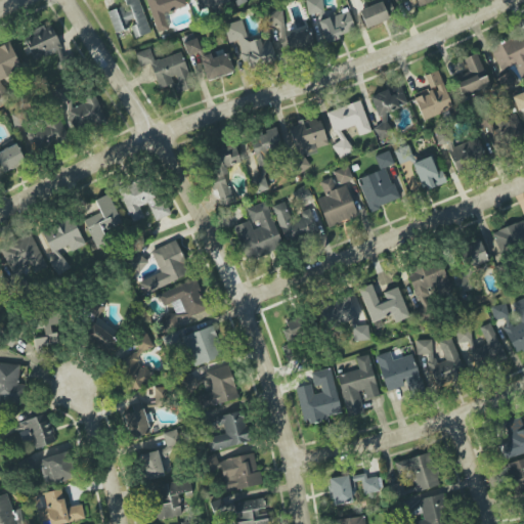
[(150,33),(138,0),(121,0),(123,6),(106,11),(115,34),(131,28),(135,38),(150,33)]
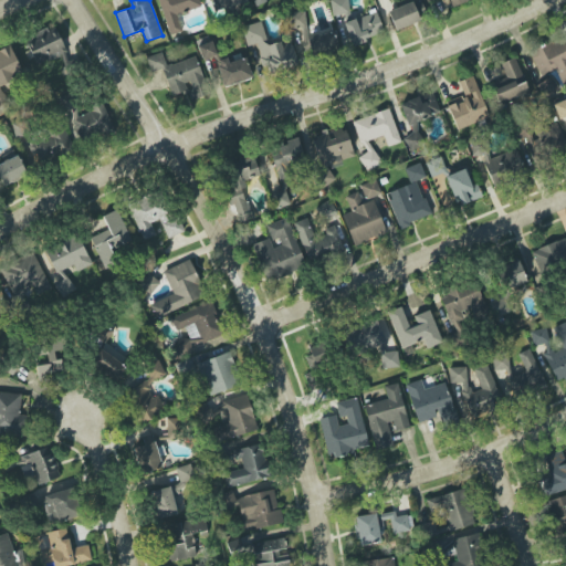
[(158,0),(169,35),(182,31),(178,14),(201,8),(198,0),(158,0)]
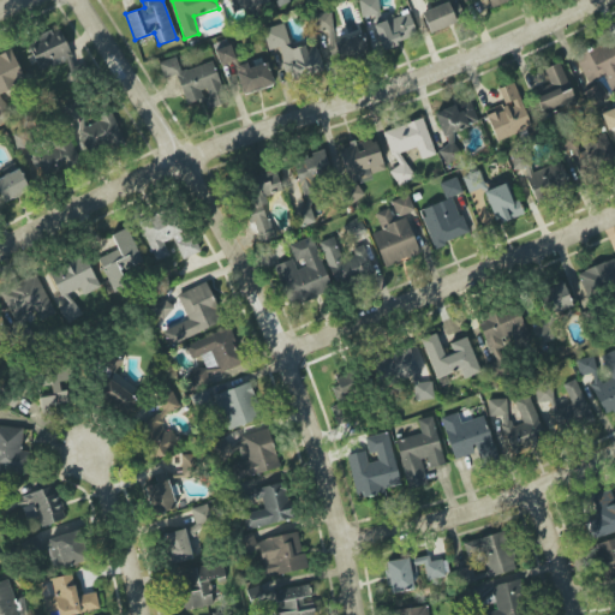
[(232,0),(234,10),(267,4),(266,0),(232,0)]
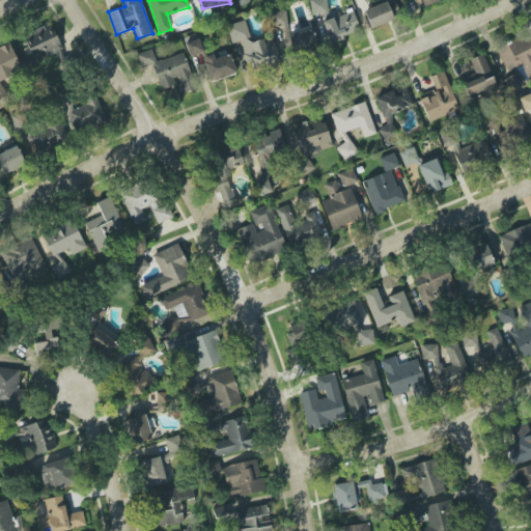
[(326,0),(311,0),(309,0),(311,15),(328,12),(326,0)]
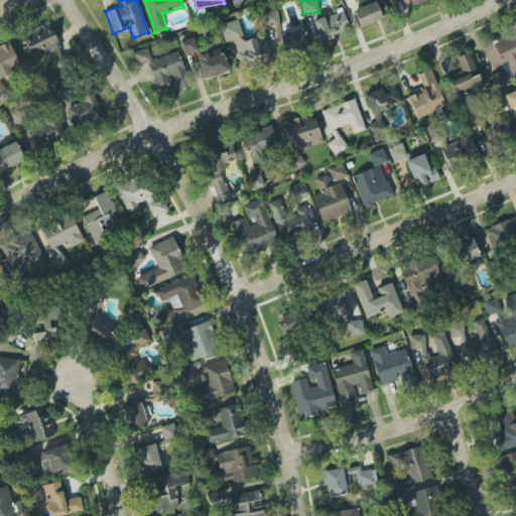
[(383,19),(376,2),(354,10),(360,28),(383,19)]
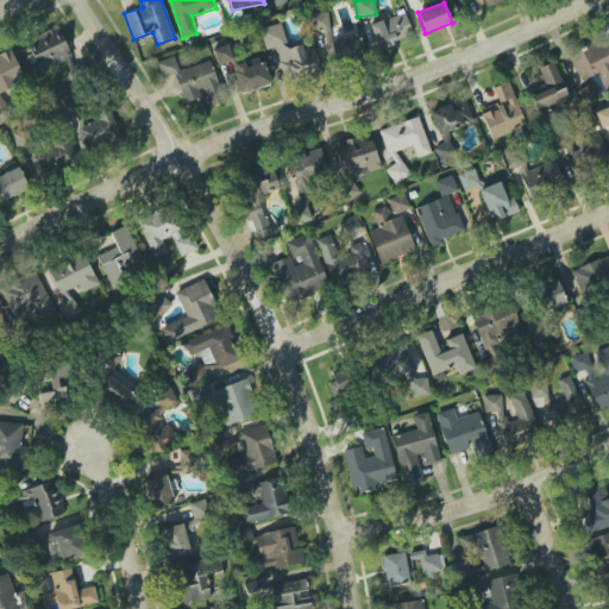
[(311,13),(312,30),(328,30),(328,13),(311,13)]
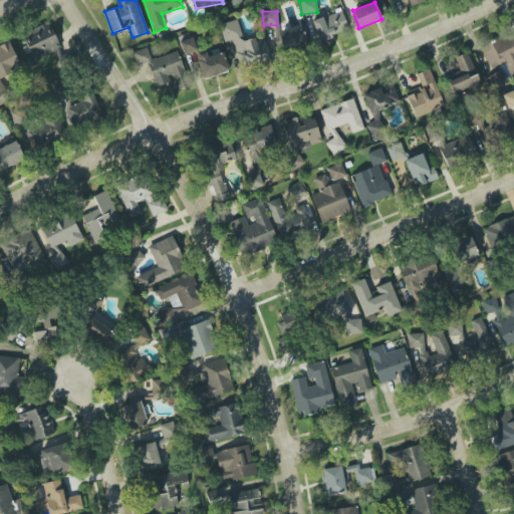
[(348,32),(342,11),(312,19),(317,40),(348,32)]
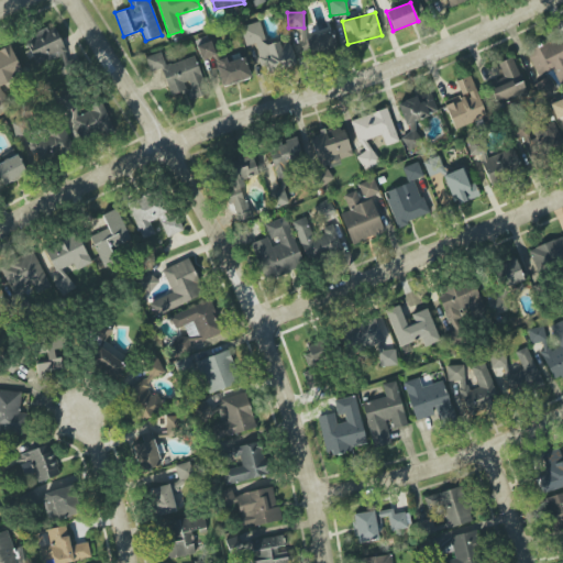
[(296,64),(289,42),(279,45),(278,41),(266,45),(260,21),(240,26),(245,46),(256,43),(265,73),(296,64)]
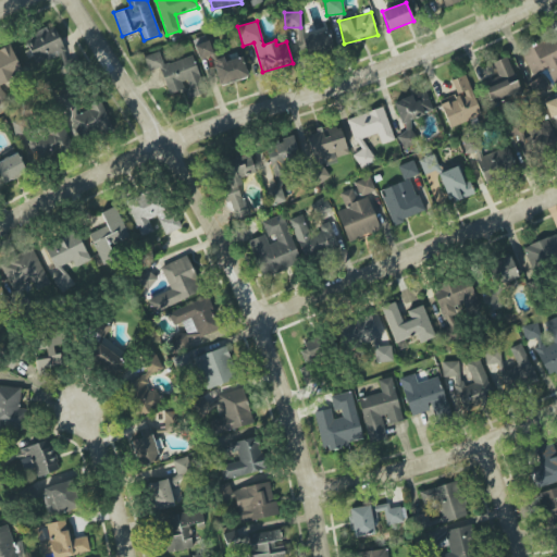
[(34,66),(65,52),(54,27),(23,40),(34,66)]
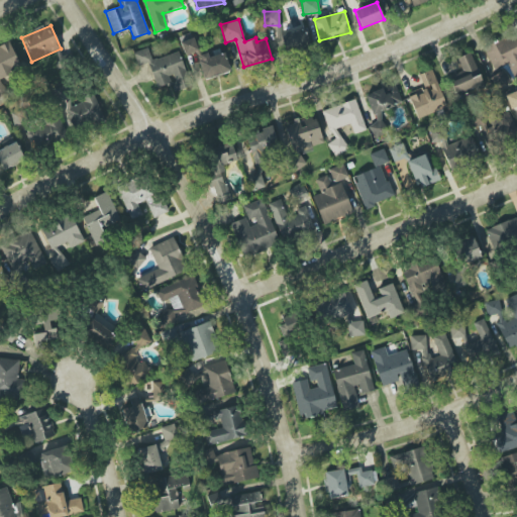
[(278,36),(284,55),(309,46),(303,28),(278,36)]
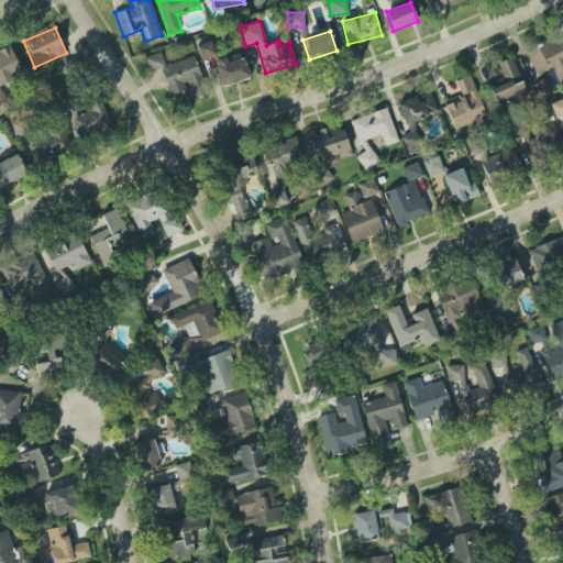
[(562,84),(562,46),(559,36),(526,52),(537,75),(552,68),(560,86),(562,84)]
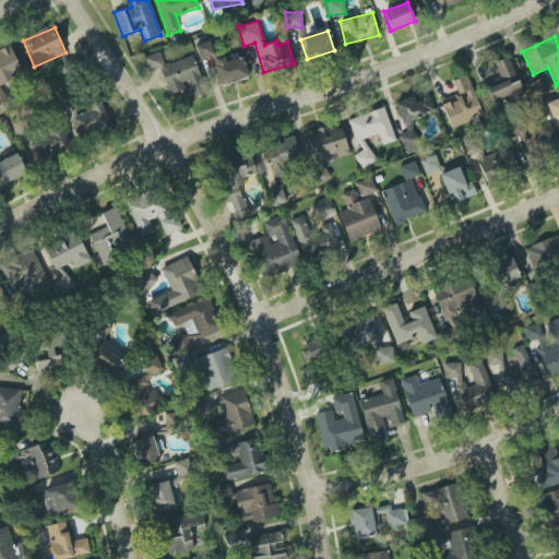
[(194,45),(200,59),(214,54),(210,40),(194,45)]
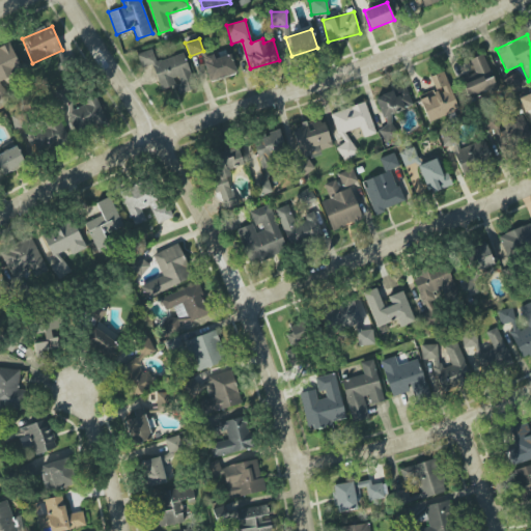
[(0,80),(22,72),(9,43),(0,47),(0,80)]
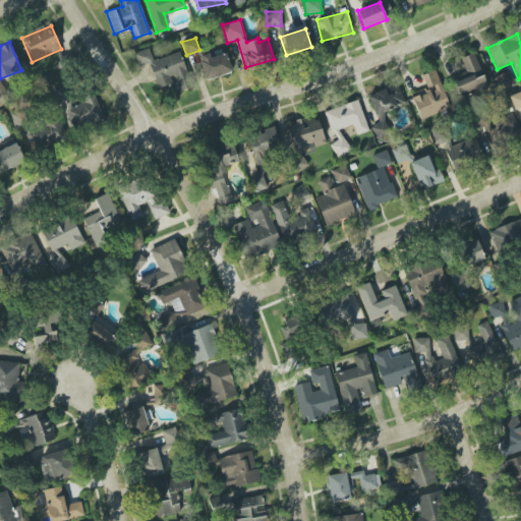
[(134,52),(138,66),(153,62),(150,49),(134,52)]
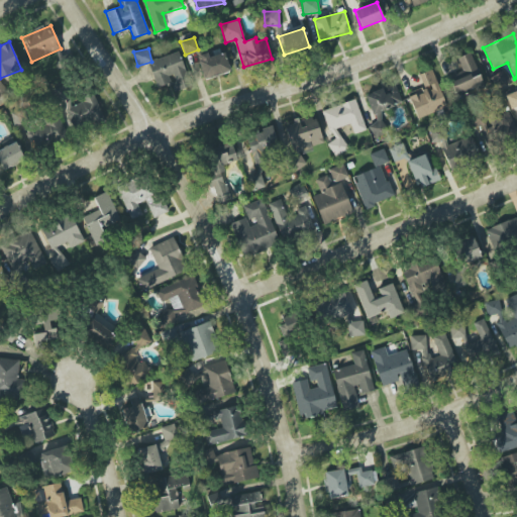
[(153,81),(173,76),(175,82),(172,83),(174,92),(191,87),(181,52),(147,62),(153,81)]
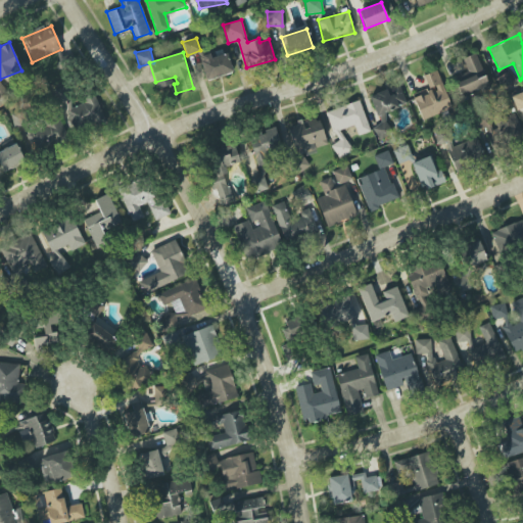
[(200,56),(205,79),(232,74),(228,53),(210,57),(209,54),(200,56)]
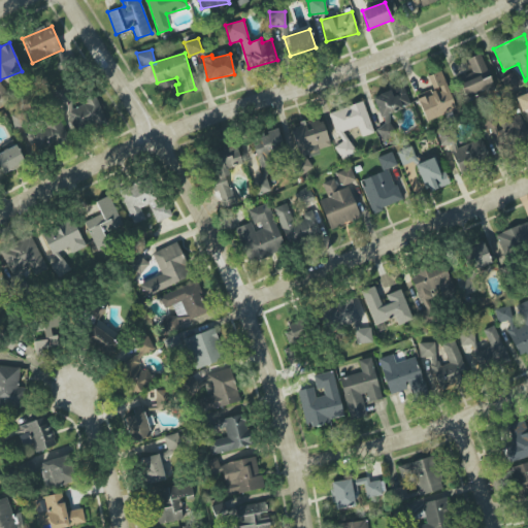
[(458,76),(465,97),(493,88),(481,54),(467,59),(471,71),(458,76)]
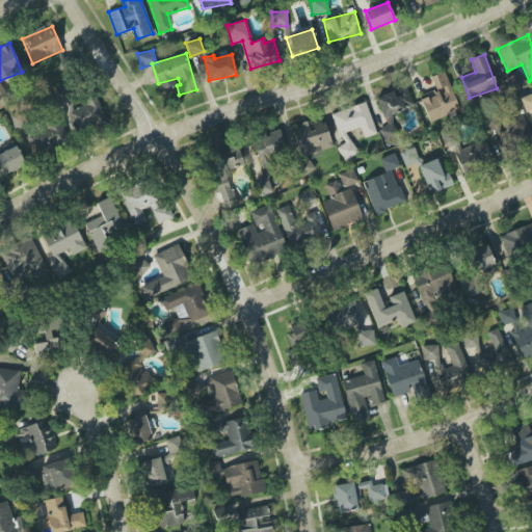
[(504,81),(513,91),(525,82),(515,71),(504,81)]
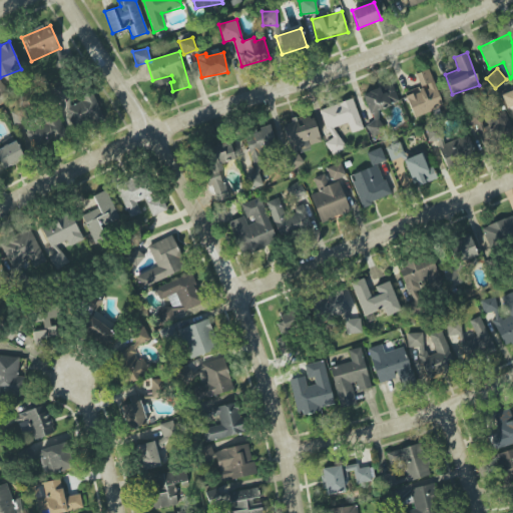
[(420,86),(405,92),(414,118),(443,107),(429,69),(416,74),(420,86)]
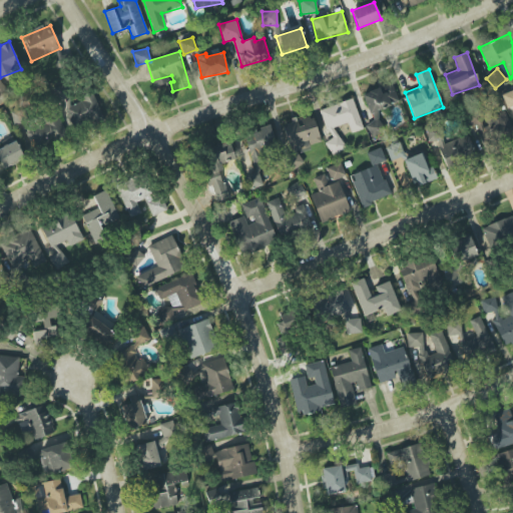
[(399,101),(391,82),(362,94),(373,121),(365,124),(370,136),(385,130),(377,111),(399,101)]
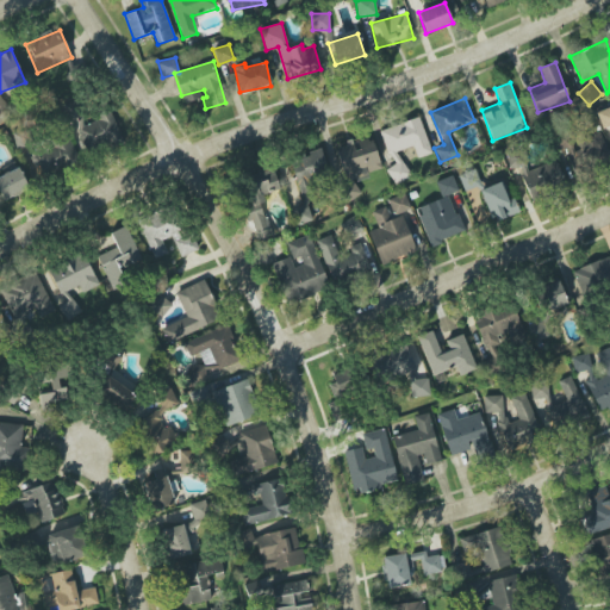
[(112,112),(86,123),(79,106),(66,111),(82,156),(123,141),(112,112)]
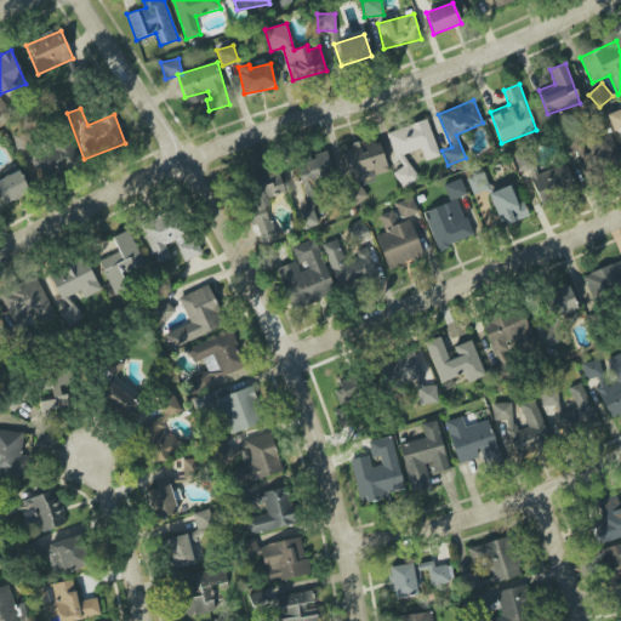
[(611,130),(620,127),(620,109),(608,114),(611,130)]
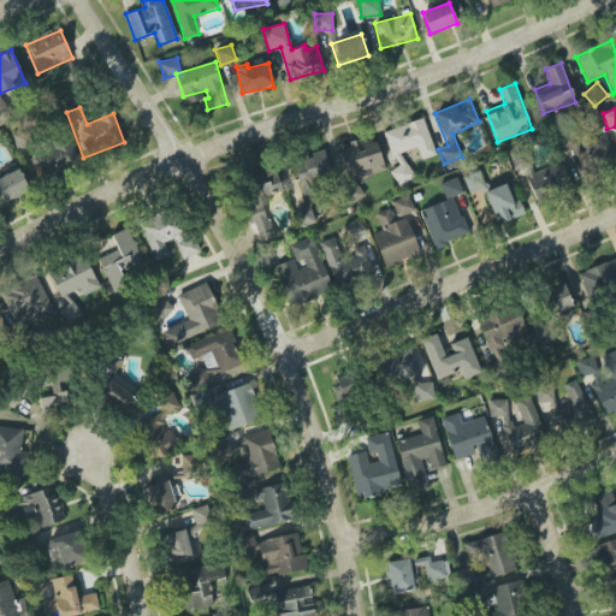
[(384,131),(396,169),(391,170),(396,184),(412,179),(403,153),(418,148),(421,159),(436,155),(424,119),(384,131)]
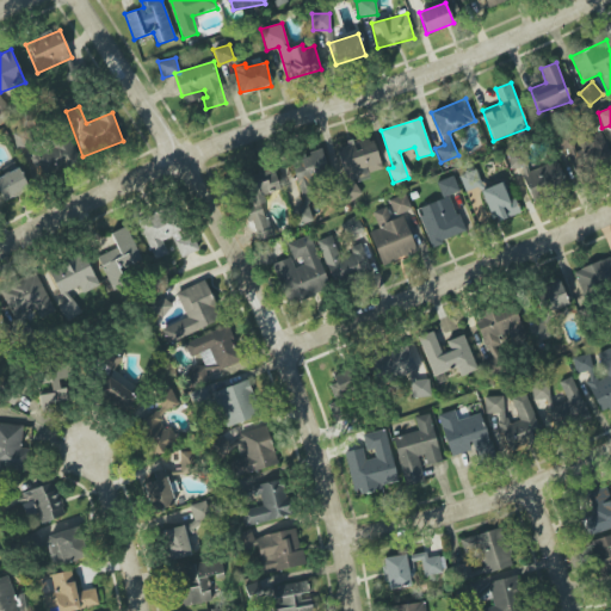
[(586,165),(610,159),(603,133),(580,139),(586,165)]
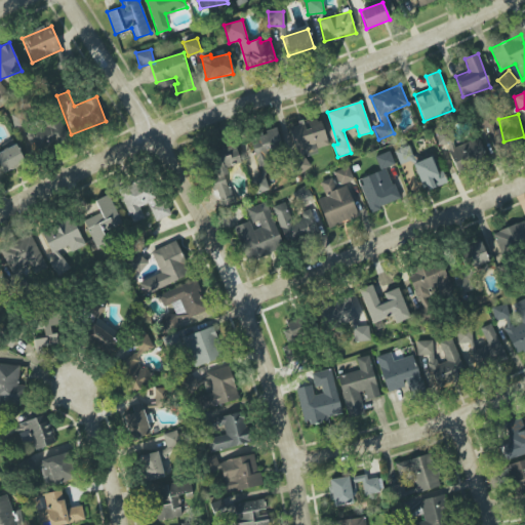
[(23,129),(33,153),(68,138),(57,115),(23,129)]
